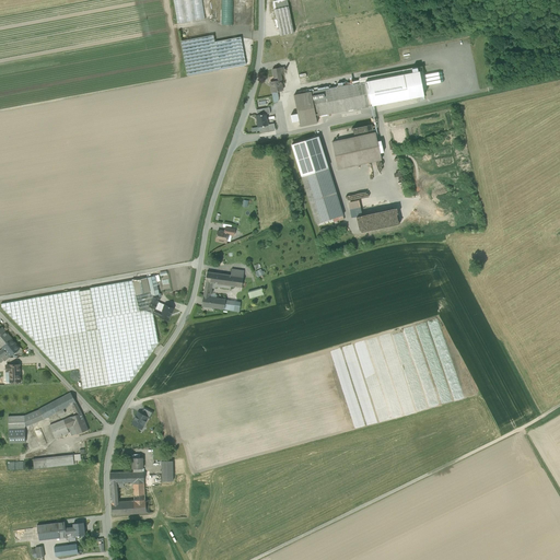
[(201,0),(173,0),(177,24),(205,20),(201,0)]
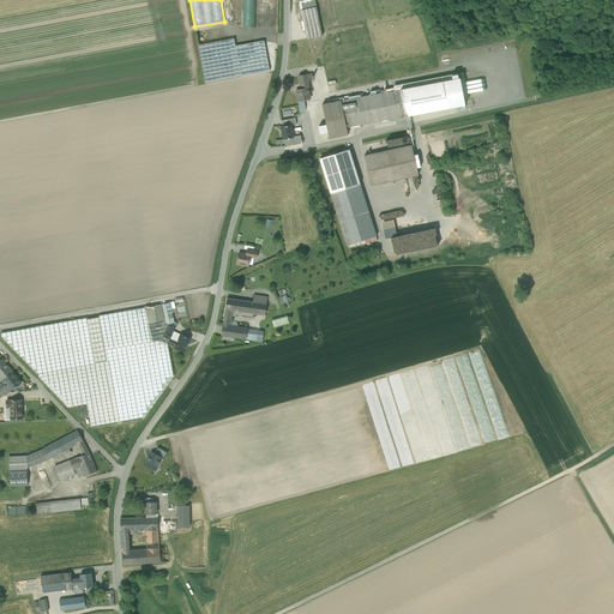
[(256,0),(242,0),(242,28),(256,28),(256,0)]
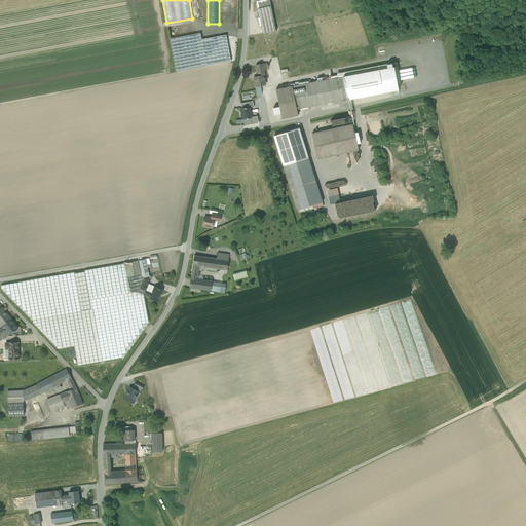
[(269,0),(256,3),(258,9),(270,6),(269,0)]
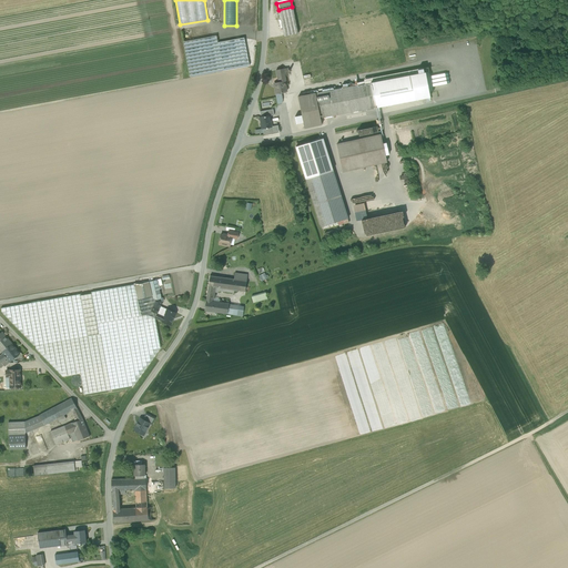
[(292,7),(279,10),(284,37),(288,36),(297,33),(292,7)]
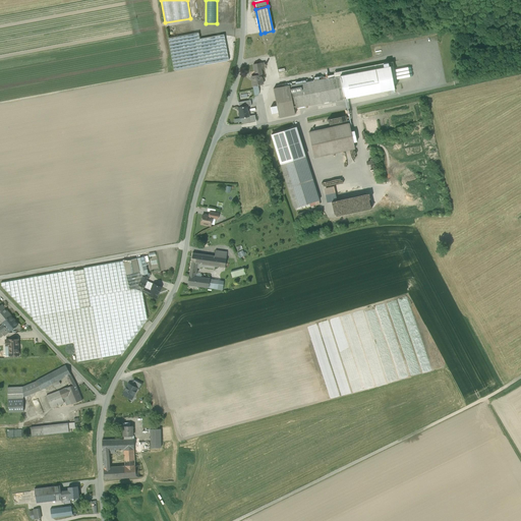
[(198,33),(168,39),(174,70),(228,61),(224,35),(199,39),(198,33)]
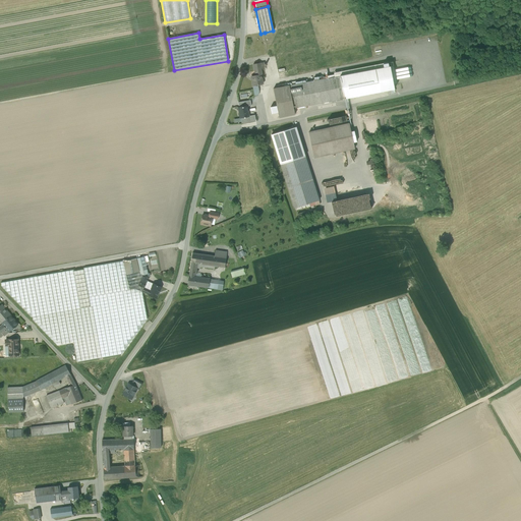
[(259,63),(252,65),(254,75),(261,74),(261,75),(262,75),(261,69),(259,63)]
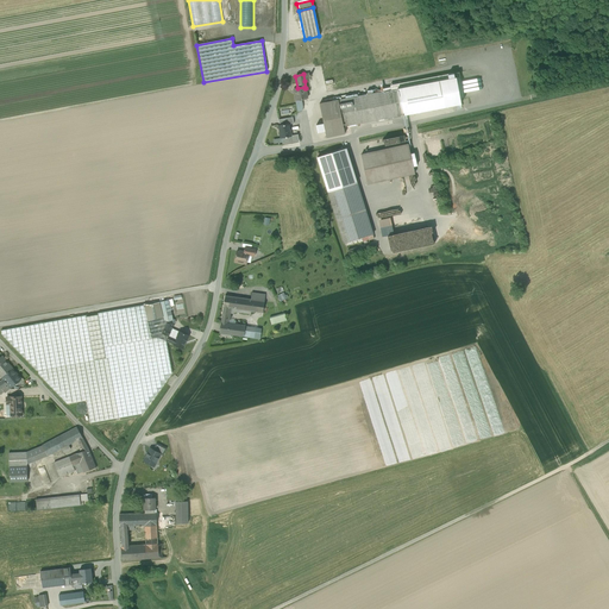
[(456,77),(397,88),(402,115),(462,105),(460,99),(464,98),(459,77),(456,77)]
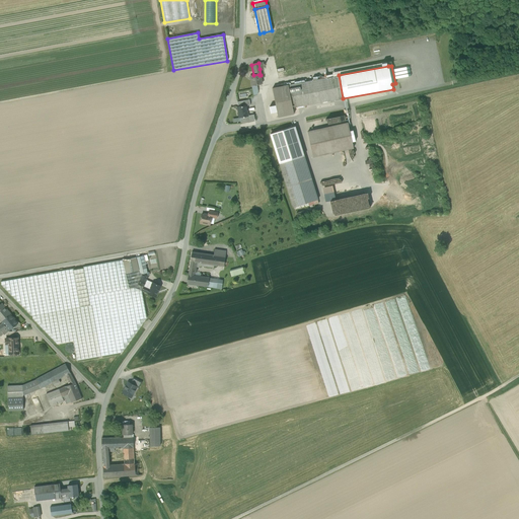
[(253,75),(250,76),(251,81),(250,81),(251,86),(257,85),(262,84),(260,75),(260,74),(253,75)]
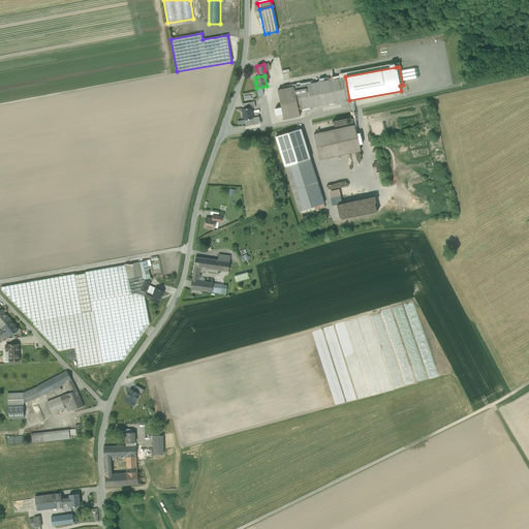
[(312,81),(306,82),(306,85),(303,85),(303,83),(288,85),(288,88),(277,90),(281,107),(282,115),(283,120),(300,117),(299,110),(349,100),(345,76),(312,84),(312,81)]
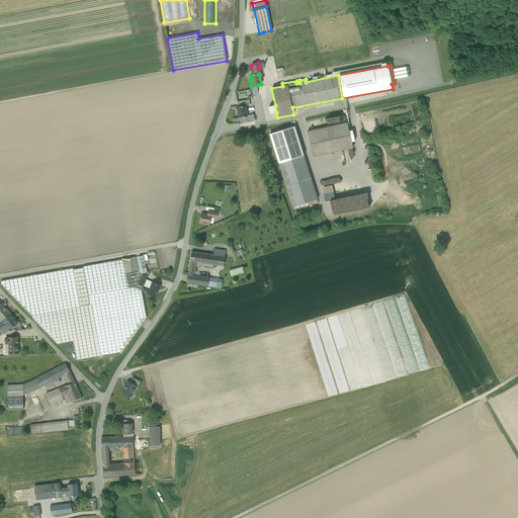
[(238,106),(237,106),(239,117),(240,117),(240,122),(254,119),(253,114),(248,115),(246,105),(238,106)]
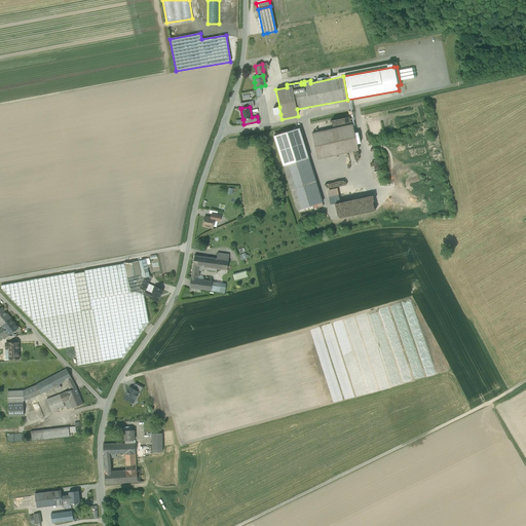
[(352,125),(312,134),(317,159),(358,150),(352,125)]
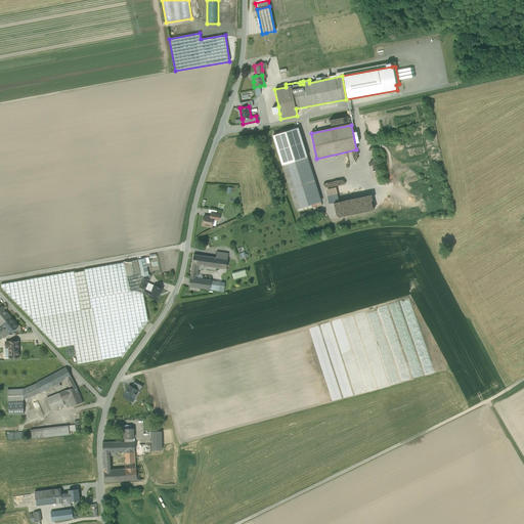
[(273,135),(282,165),(306,157),(297,128),(273,135)]
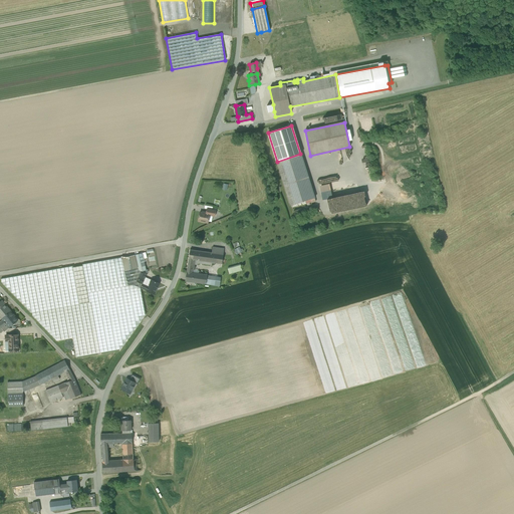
[(300,154),(277,162),(290,206),(305,201),(310,200),(314,198),(300,154)]
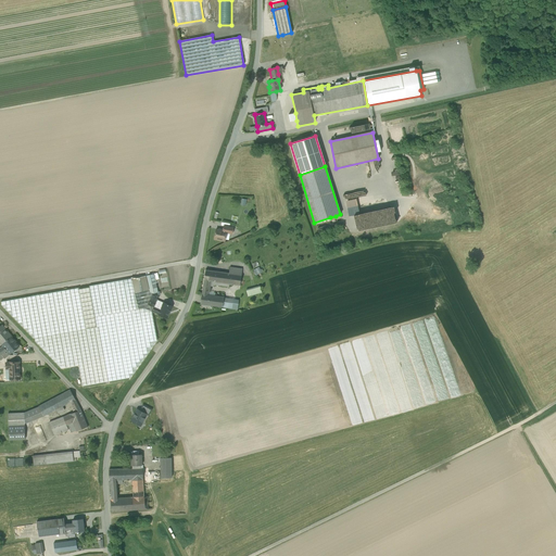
[(356,199),(345,201),(346,207),(357,205),(356,199)]
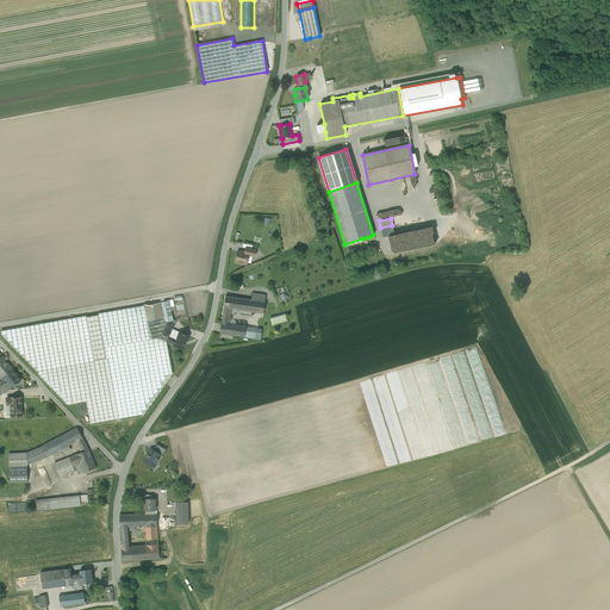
[(392,225),(380,228),(383,237),(394,235),(392,225)]
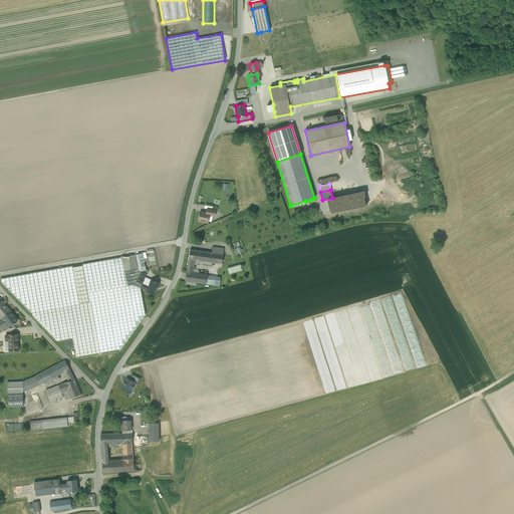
[(205,213),(200,212),(198,221),(208,223),(209,214),(210,213),(206,213),(205,213)]
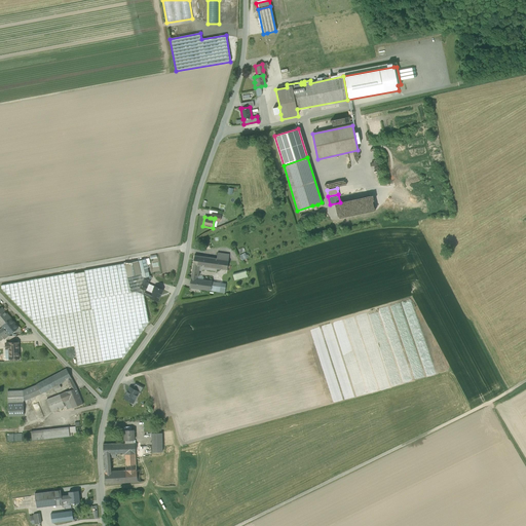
[(207,257),(194,255),(192,272),(198,273),(199,266),(200,260),(205,261),(207,257)]
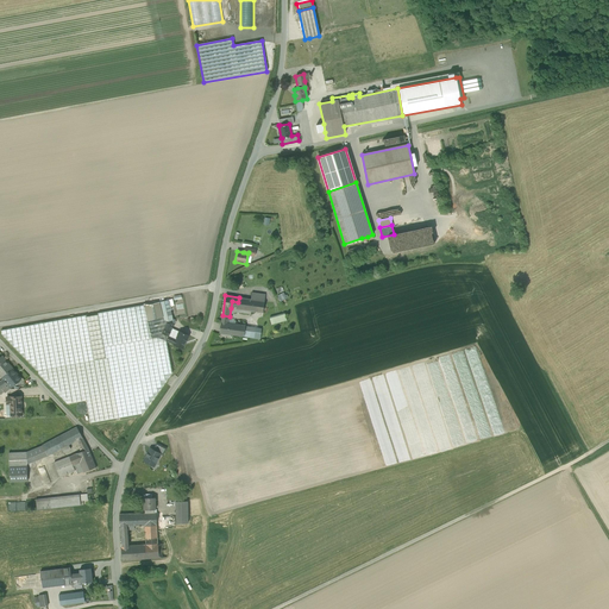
[(250,300),(250,299),(239,297),(238,302),(232,301),(231,308),(233,308),(233,311),(251,314),(251,311),(263,313),(264,301),(250,300)]
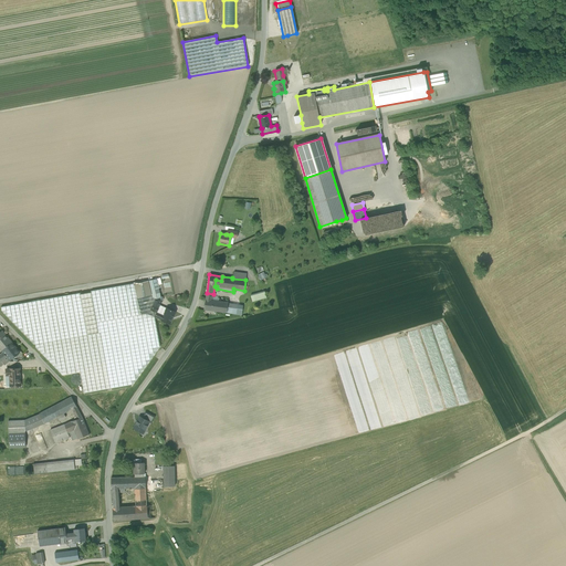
[(157,279),(148,281),(153,297),(156,299),(161,301),(157,279)]
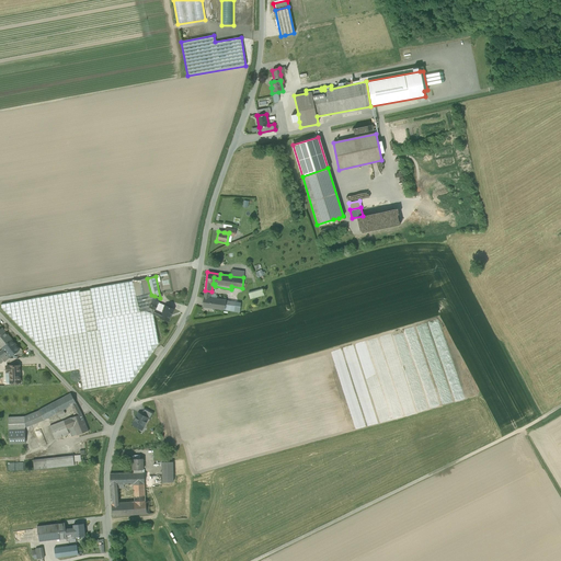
[(147,278),(137,281),(133,281),(135,289),(139,288),(151,336),(102,347),(99,330),(35,342),(35,345),(61,373),(80,369),(83,390),(132,381),(159,344),(153,315),(156,310),(149,307),(147,306),(147,305),(151,295),(147,278)]
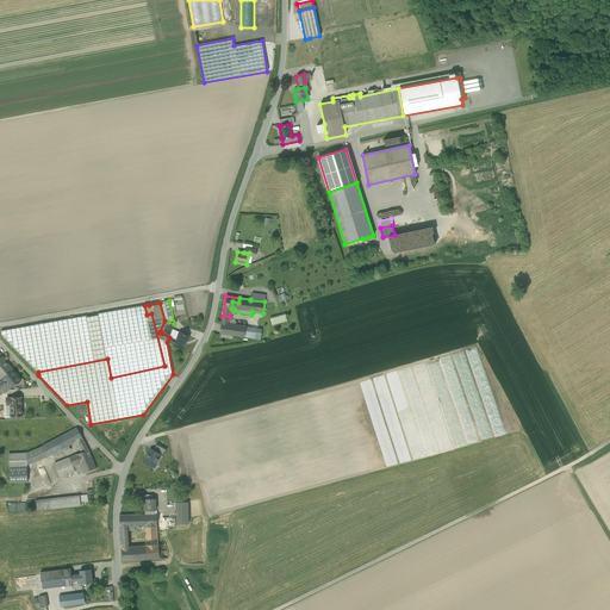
[(144,305),(98,313),(98,315),(107,359),(111,378),(165,366),(151,313),(147,315),(144,305)]
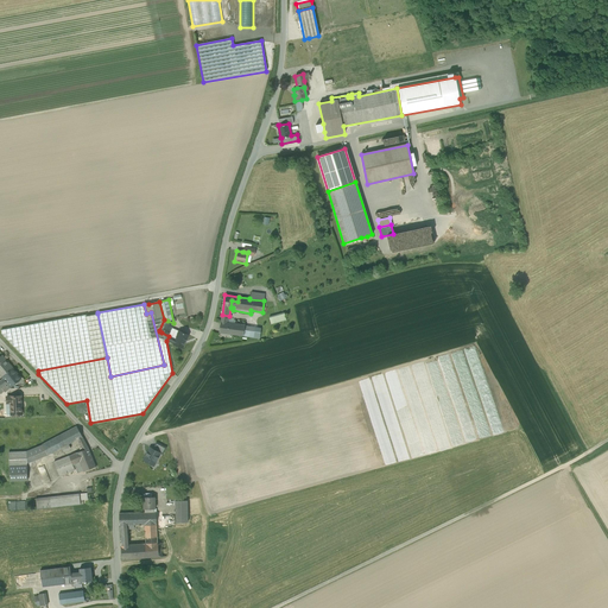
[(268,317),(271,324),(286,320),(284,312),(268,317)]
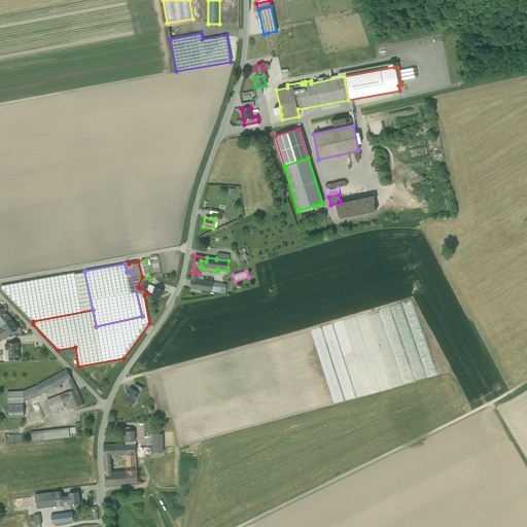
[(74,273),(1,286),(1,289),(32,321),(33,321),(93,310),(84,272),(75,274),(74,273)]
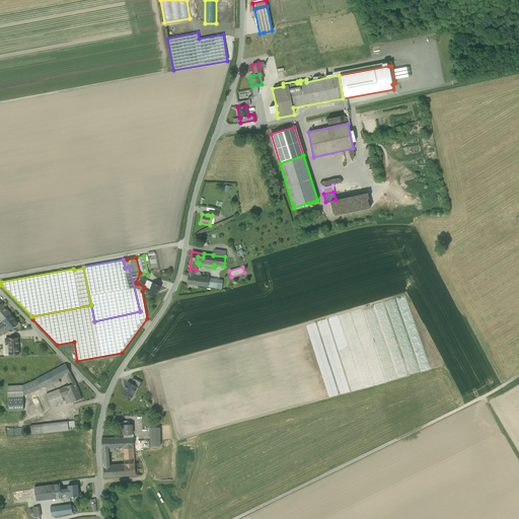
[(209,278),(195,276),(196,273),(189,272),(187,284),(208,287),(209,280),(209,278)]
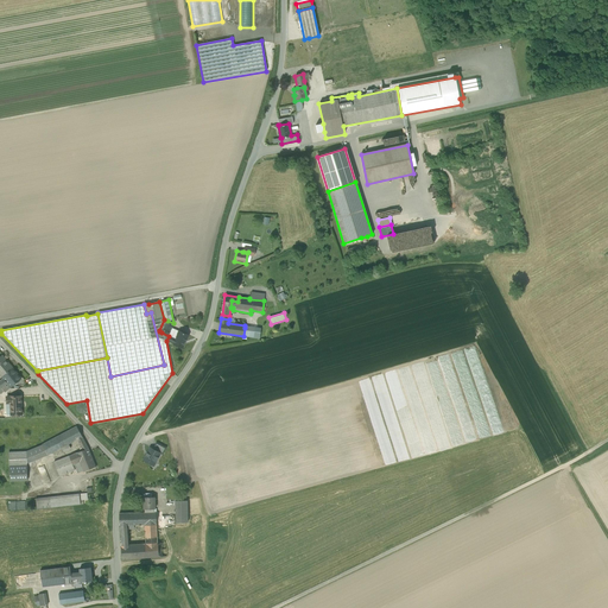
[(173,323),(168,321),(162,333),(169,336),(169,335),(172,328),(173,323)]
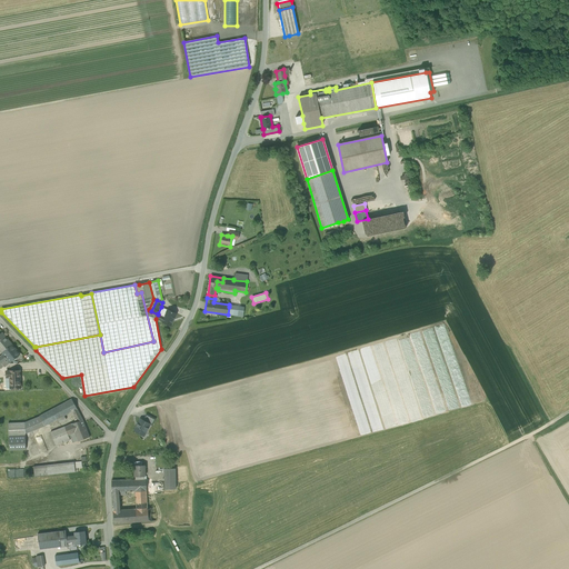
[(168,310),(161,307),(158,313),(165,317),(168,310)]
